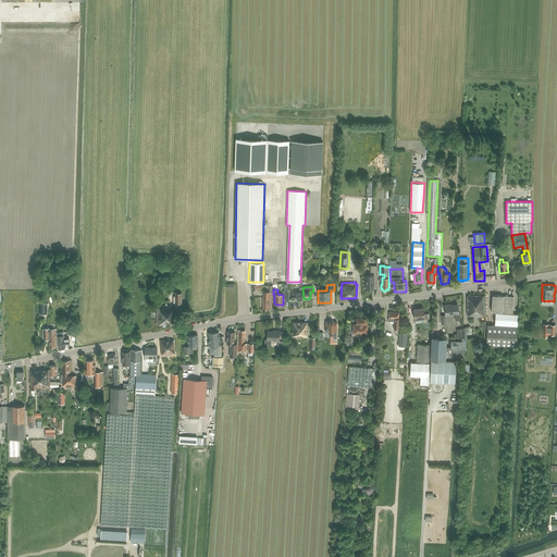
[(272,309),(272,300),(272,292),(263,292),(262,309),(272,309)]
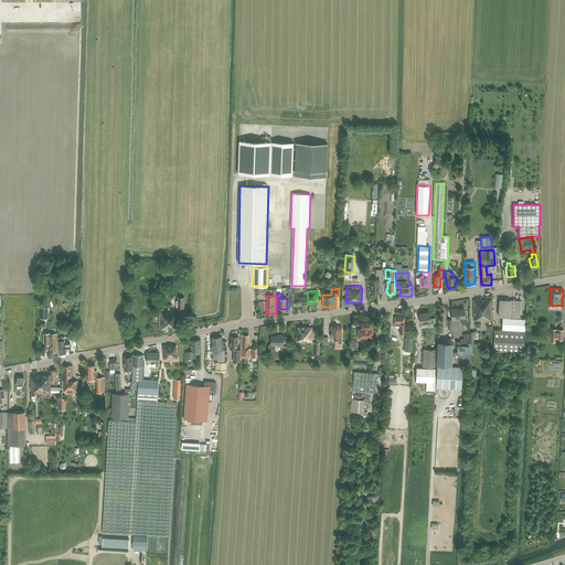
[(502,317),(520,317),(521,300),(500,299),(499,316),(502,317)]
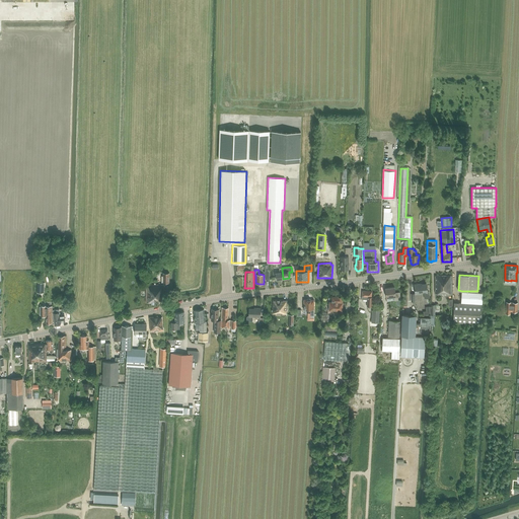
[(441,276),(435,276),(435,293),(440,293),(440,294),(452,294),(452,276),(446,276),(441,276)]
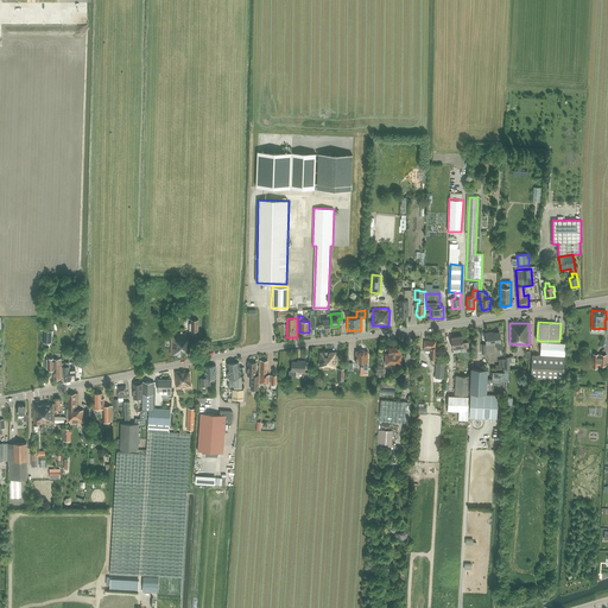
[(171,355),(187,355),(187,352),(191,352),(191,334),(171,333),(171,355)]
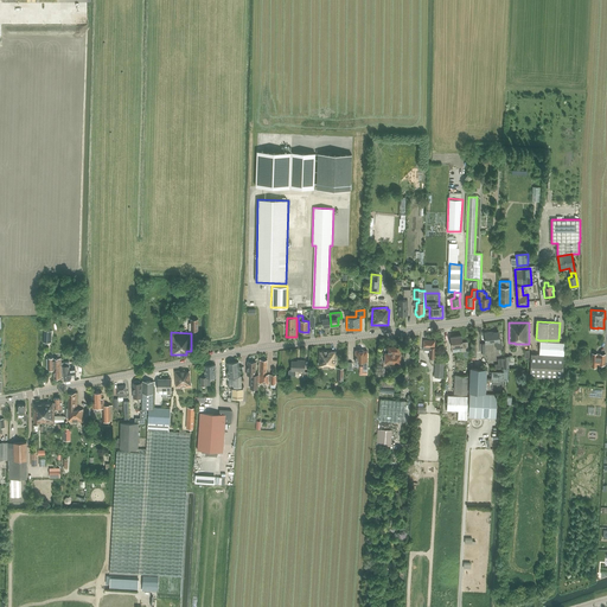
[(484,332),(486,343),(496,342),(497,349),(503,349),(502,340),(500,340),(499,332),(490,333),(490,332),(484,332)]
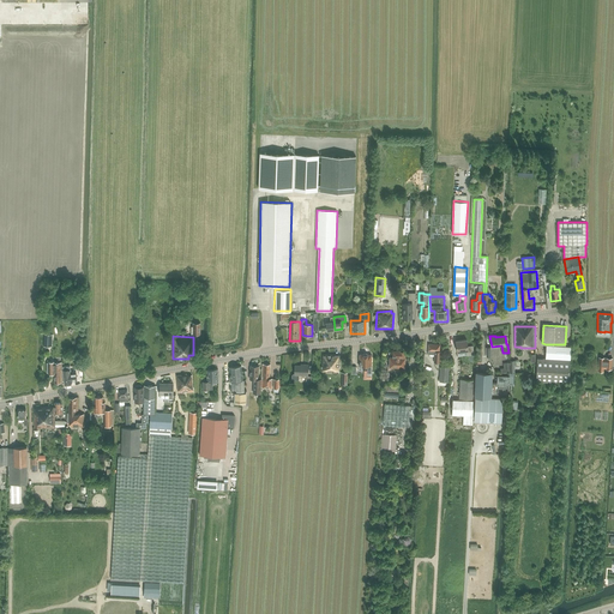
[(456,341),(457,351),(467,350),(467,355),(474,354),(473,345),(468,347),(467,339),(456,341)]
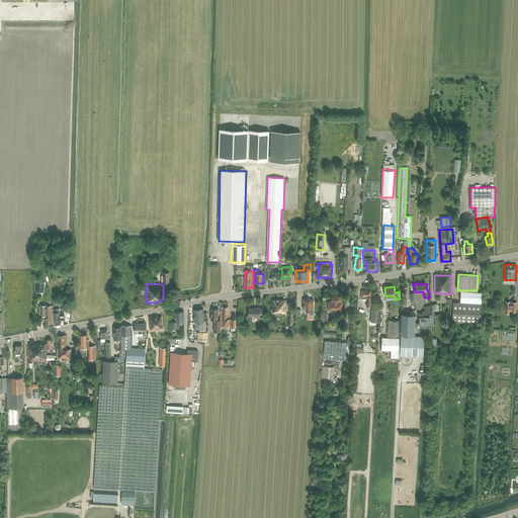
[(361,298),(366,298),(366,306),(371,306),(371,295),(370,295),(371,290),(362,290),(361,295),(361,298)]
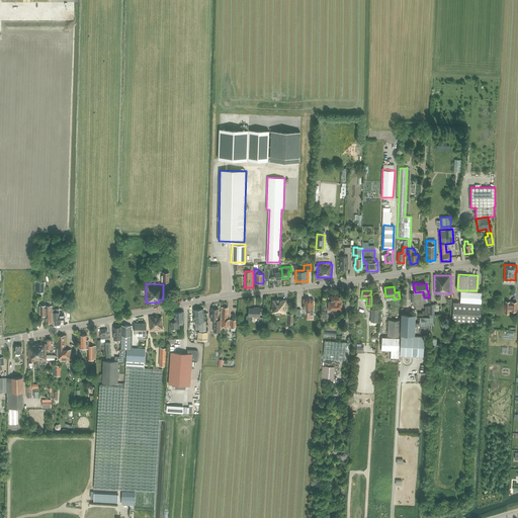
[(453,301),(452,322),(480,324),(482,292),(477,291),(477,290),(460,290),(460,303),(453,301)]
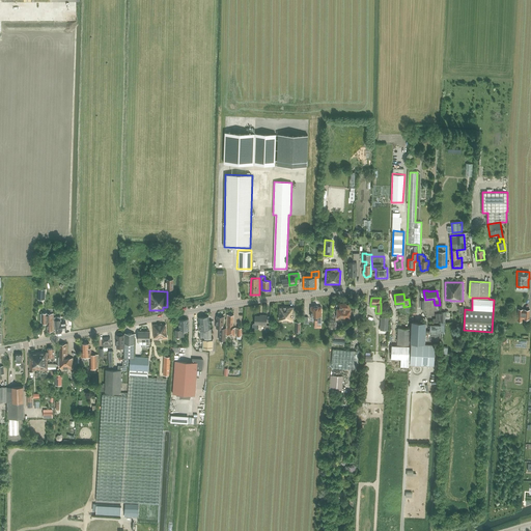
[(336,317),(351,317),(351,303),(350,303),(345,303),(340,303),(339,309),(337,309),(336,317)]
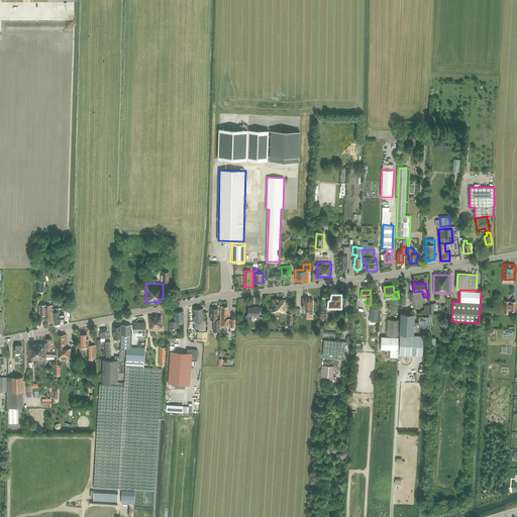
[(309,308),(309,315),(313,315),(313,299),(310,299),(310,298),(306,298),(306,299),(303,299),(302,308),(309,308)]
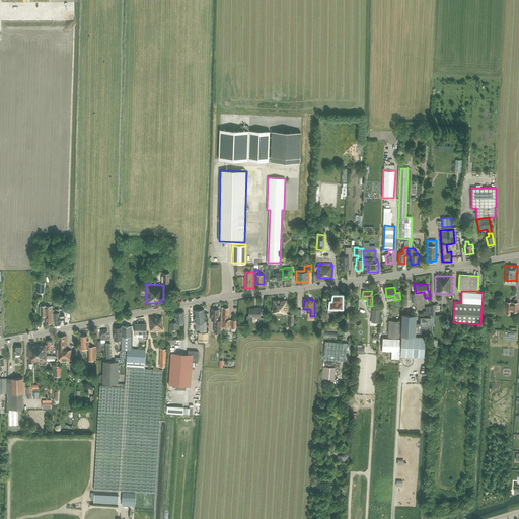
[(282,315),(286,315),(287,300),(273,300),(273,313),(282,313),(282,315)]
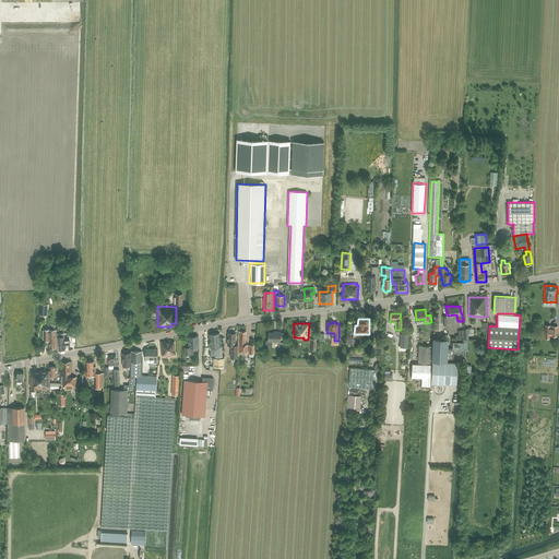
[(545,325),(545,335),(545,337),(550,339),(550,335),(557,336),(558,326),(545,325)]
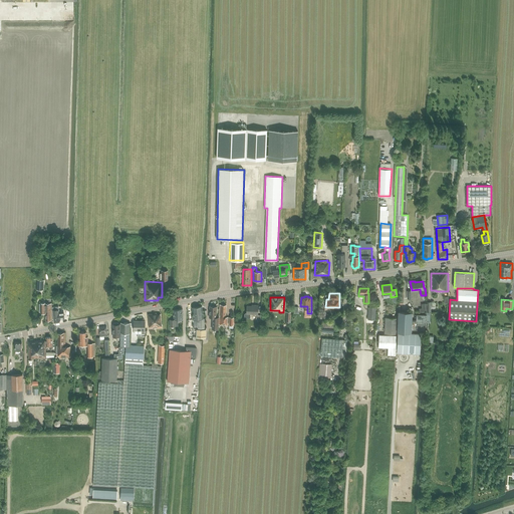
[(45,302),(41,302),(41,313),(45,313),(46,320),(52,320),(51,303),(45,303),(45,302)]
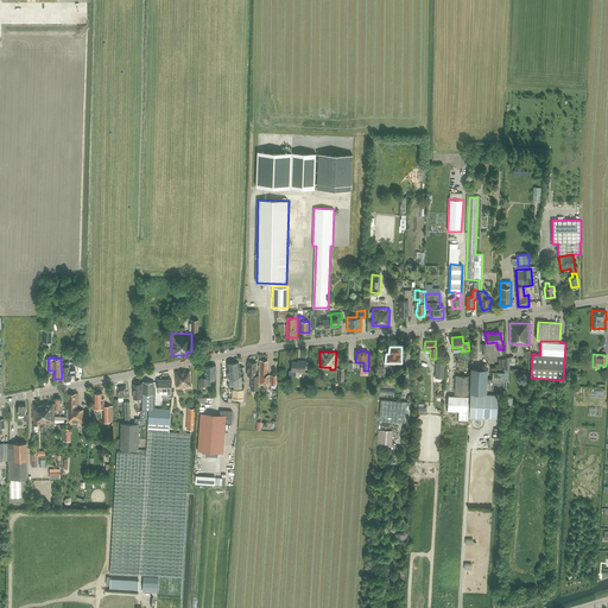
[(301,360),(301,362),(292,362),(292,369),(290,369),(289,371),(289,375),(290,377),(295,377),(296,375),(296,371),(304,372),(305,361),(301,360)]
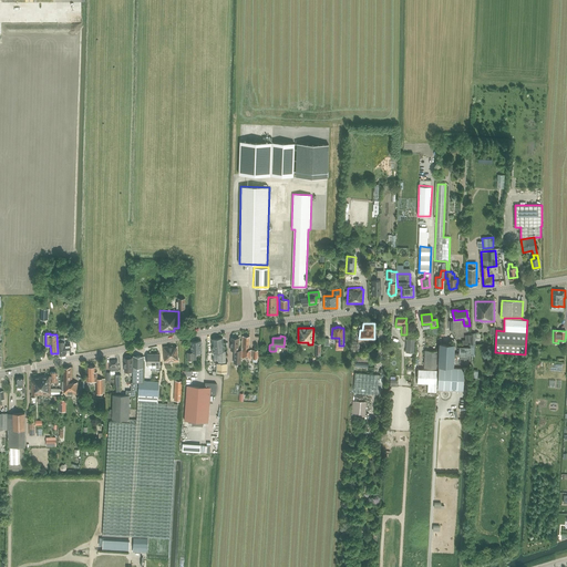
[(241,358),(251,358),(251,349),(249,349),(249,337),(243,337),(241,358)]
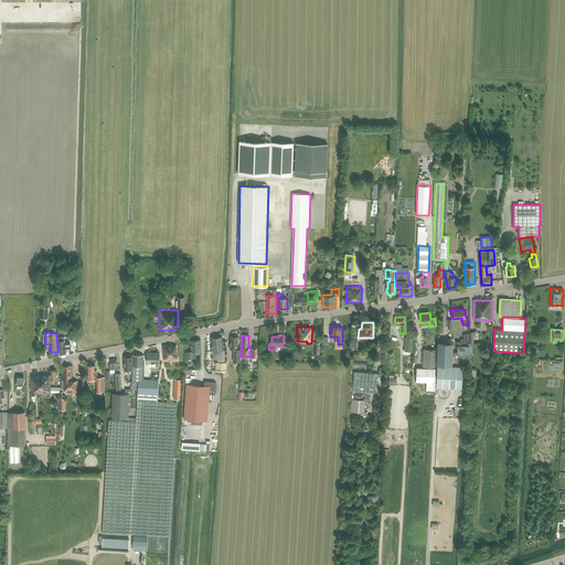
[(64,337),(57,337),(57,341),(60,353),(66,352),(66,351),(71,350),(70,342),(65,343),(64,337)]
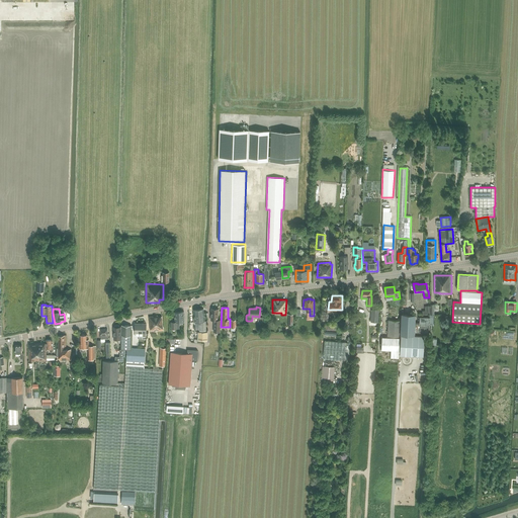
[(199,331),(205,331),(206,321),(204,321),(203,309),(193,310),(194,319),(193,319),(194,322),(198,322),(198,330),(199,330),(199,331)]
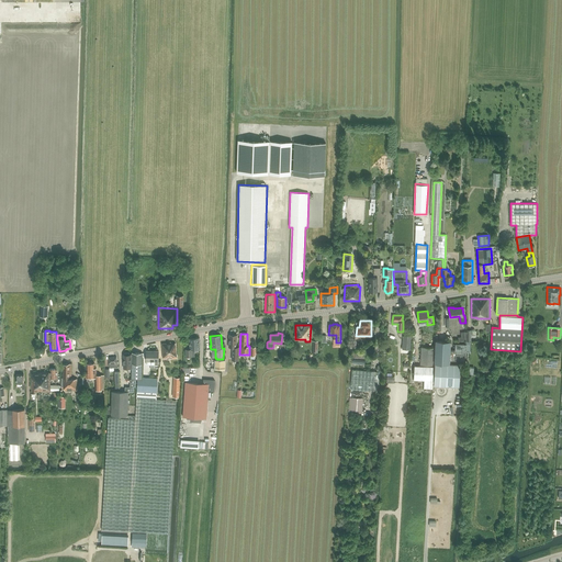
[(232,359),(238,360),(239,347),(236,347),(237,335),(229,335),(228,347),(233,347),(232,359)]
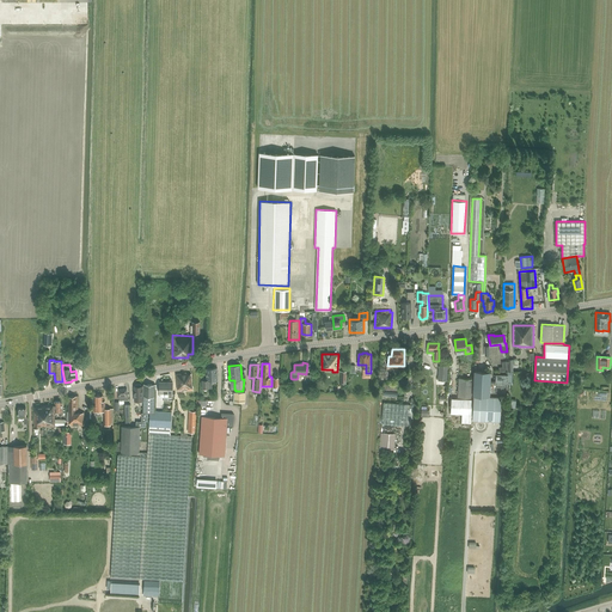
[(439,366),(438,380),(447,381),(448,367),(439,366)]
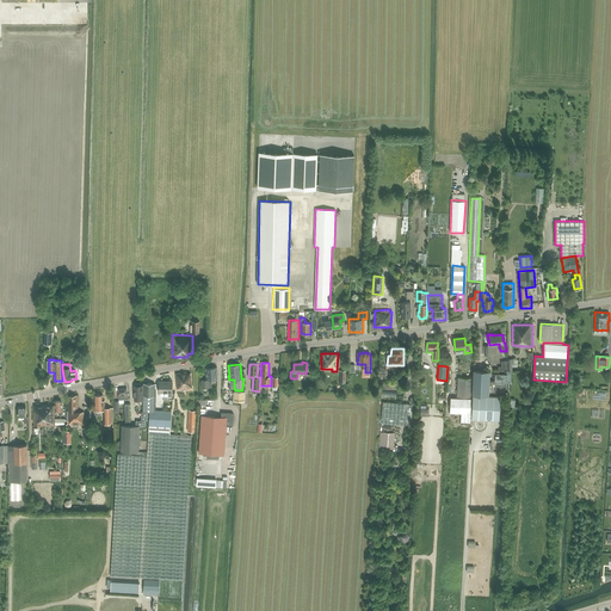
[(211,380),(217,380),(217,368),(207,368),(207,380),(202,380),(202,388),(213,388),(211,380)]
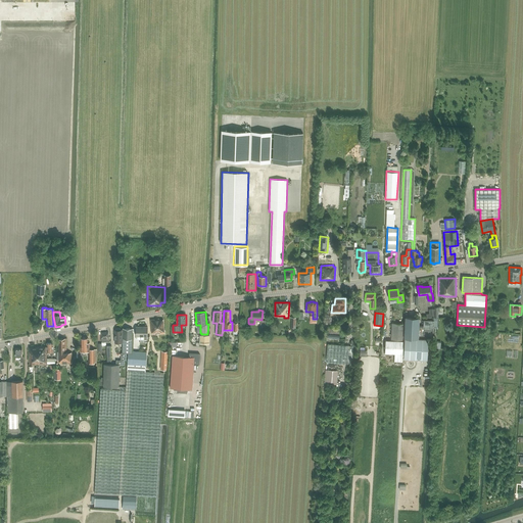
[(406,317),(405,337),(406,337),(418,338),(419,318),(406,317)]
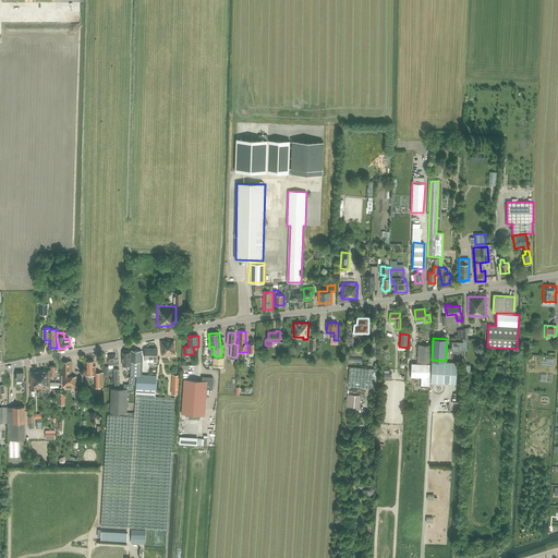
[(160,341),(162,356),(176,355),(174,341),(170,341),(170,340),(160,341)]
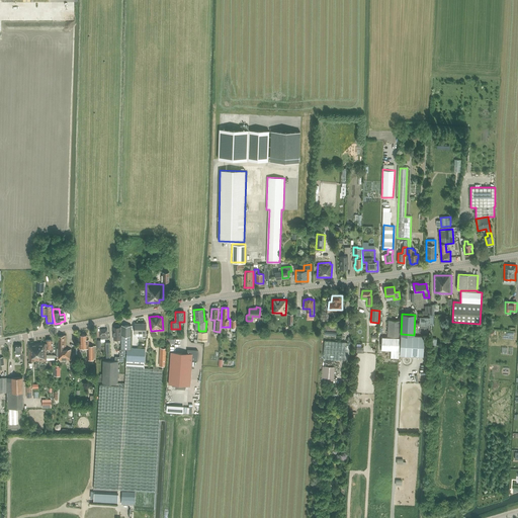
[(416,323),(415,333),(428,333),(429,318),(420,317),(420,324),(416,323)]
